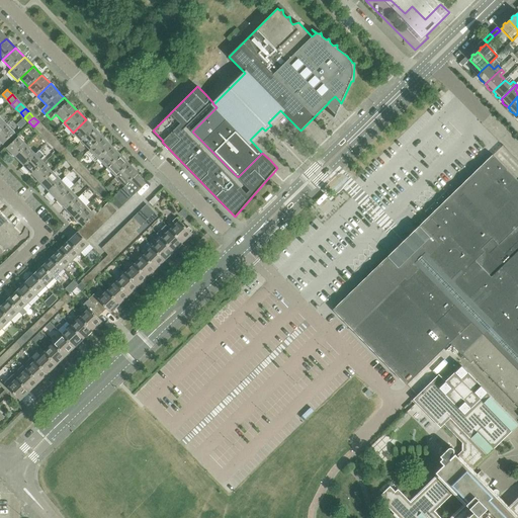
[(82,142),(94,128),(86,119),(73,133),(82,142)]
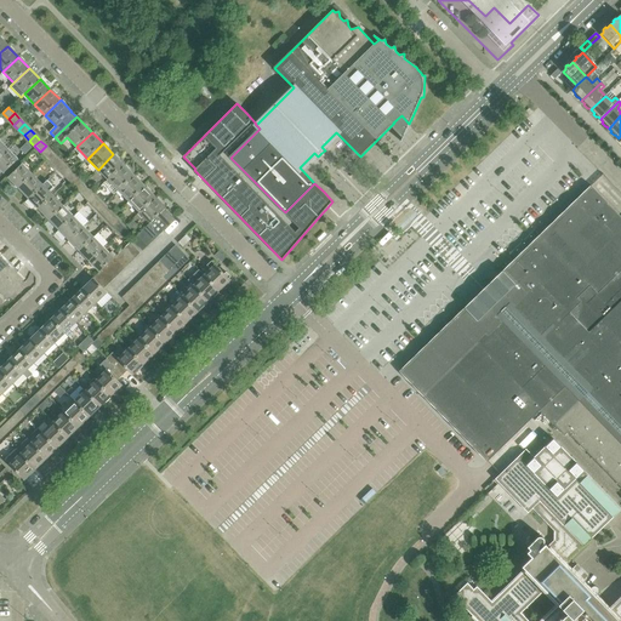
[(45,157),(51,152),(46,146),(40,152),(45,157)]
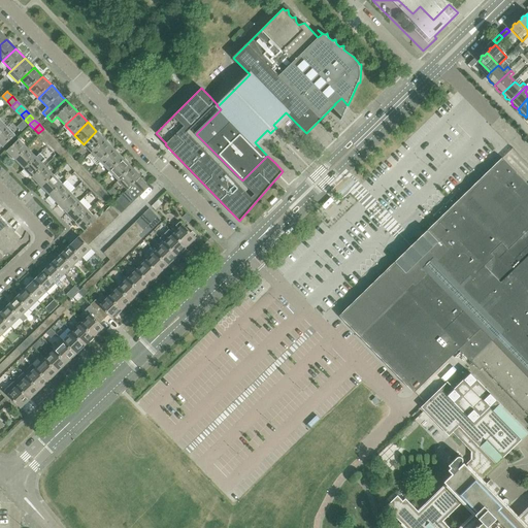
[(0,144),(3,147),(14,136),(5,126),(0,131),(0,144)]
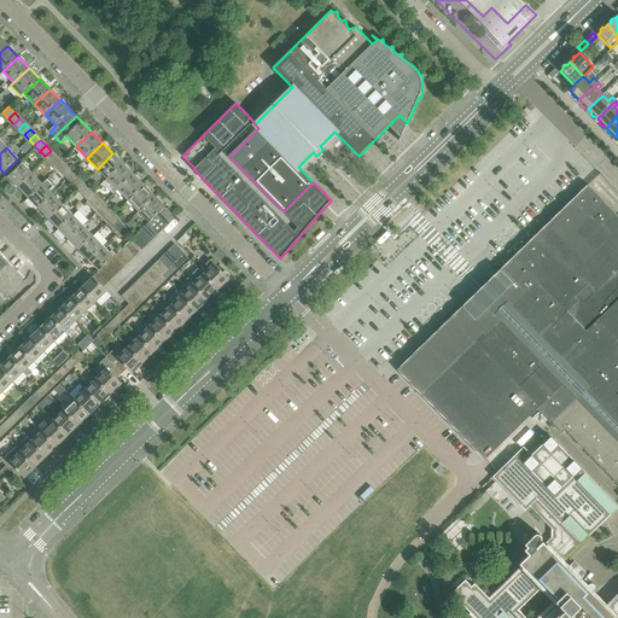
[(50,162),(57,156),(51,151),(45,156),(50,162)]
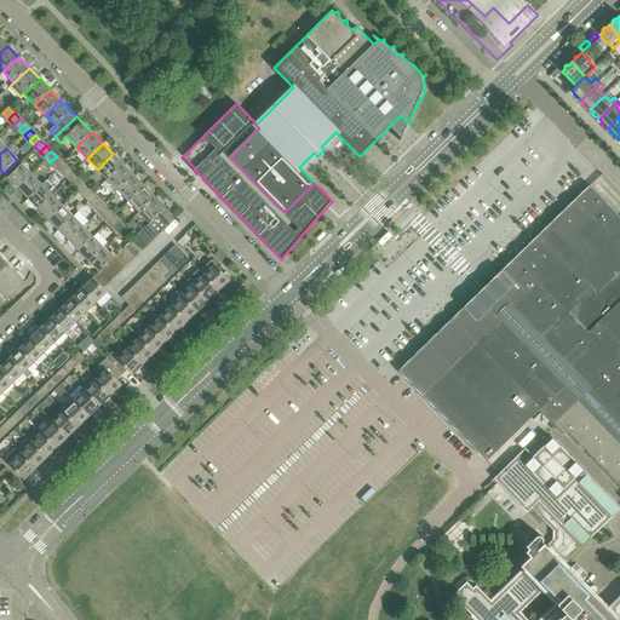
[(108,181),(124,165),(113,154),(98,170),(108,181)]
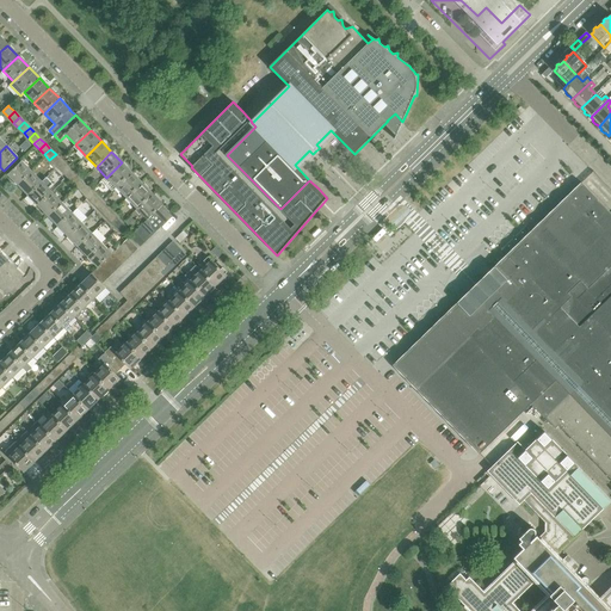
[(55,166),(61,160),(56,154),(49,160),(55,166)]
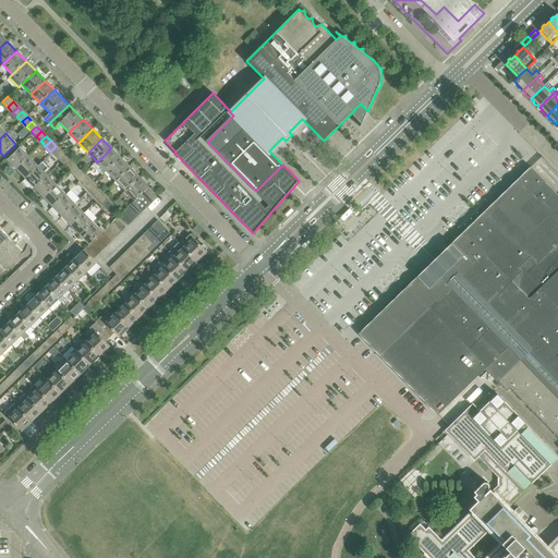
[(55,156),(60,150),(56,146),(50,152),(55,156)]
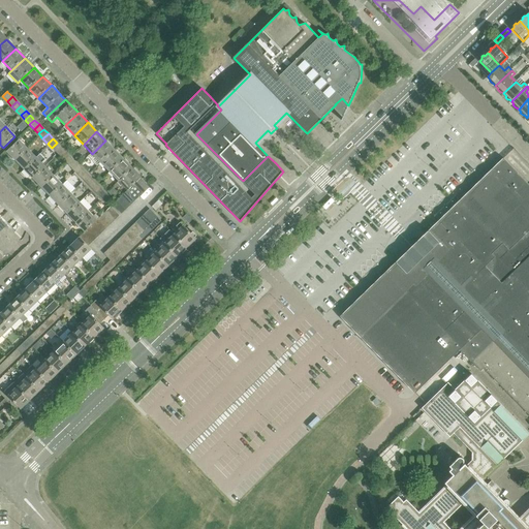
[(14,160),(28,149),(19,139),(6,152),(14,160)]
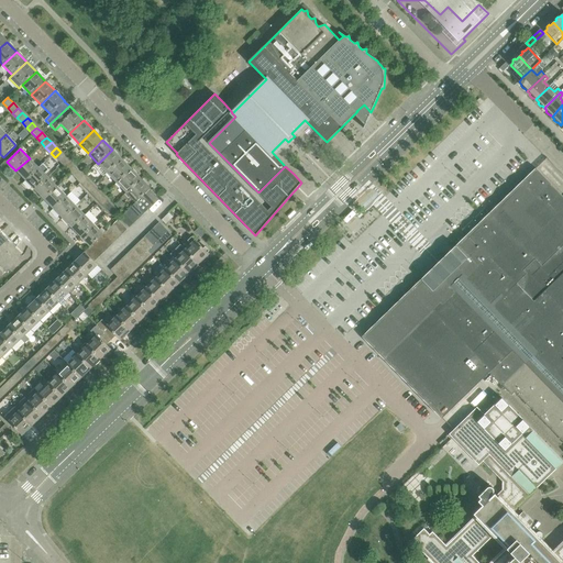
[(107,173),(121,158),(112,150),(98,164),(107,173)]
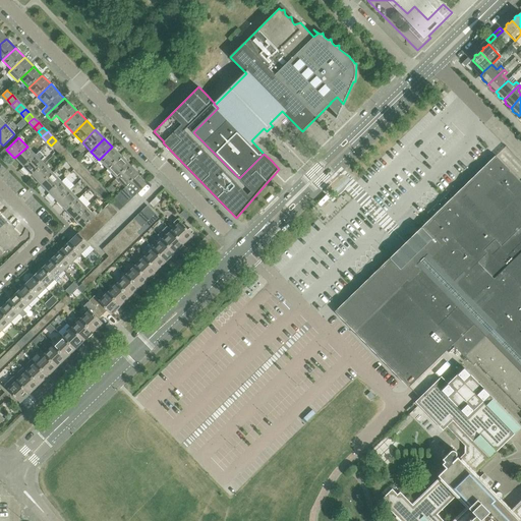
[(55,150),(61,146),(56,140),(51,146),(55,150)]
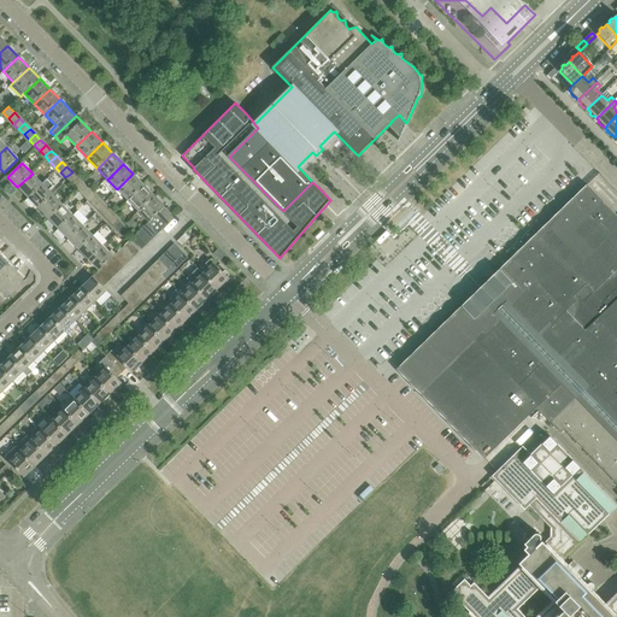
[(71,183),(77,177),(72,172),(65,177),(71,183)]
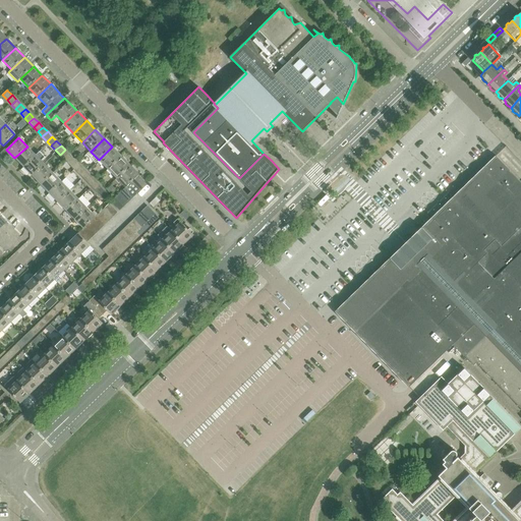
[(23,167),(36,156),(27,147),(14,158),(23,167)]
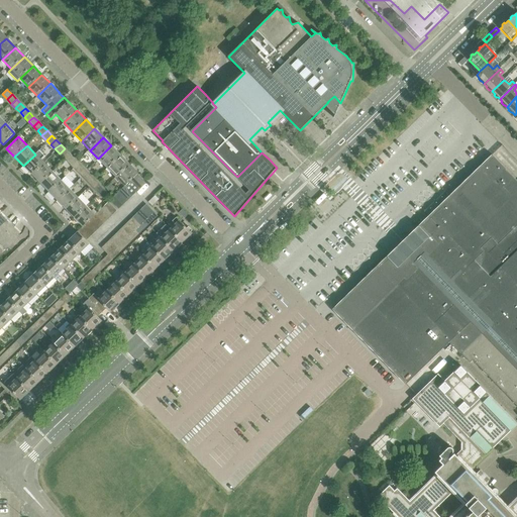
[(107,168),(120,156),(111,145),(98,159),(107,168)]
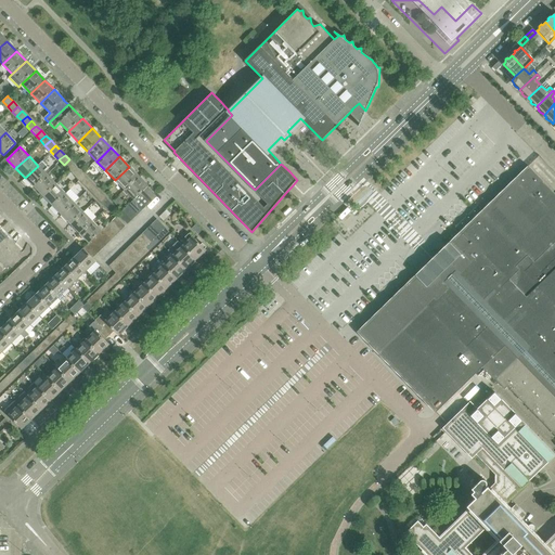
[(554,173),(538,156),(504,188),(482,209),(460,231),(448,243),(459,254),(447,265),(442,269),(438,274),(426,285),(415,274),(357,331),(436,412),(481,368),(493,379),(504,389),(506,387),(508,389),(519,400),(530,411),(552,434),(554,436),(554,173)]
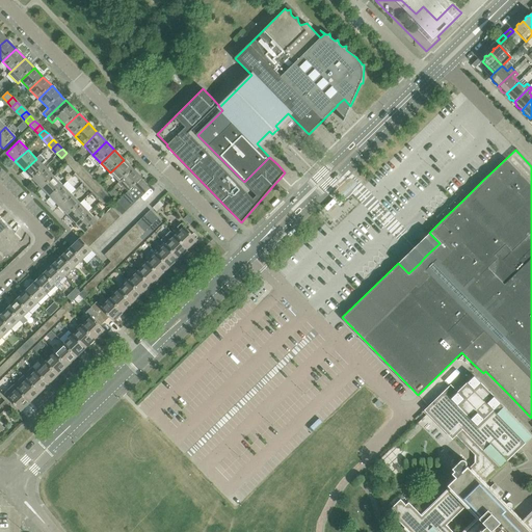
[(67,163),(71,158),(67,153),(61,158),(67,163)]
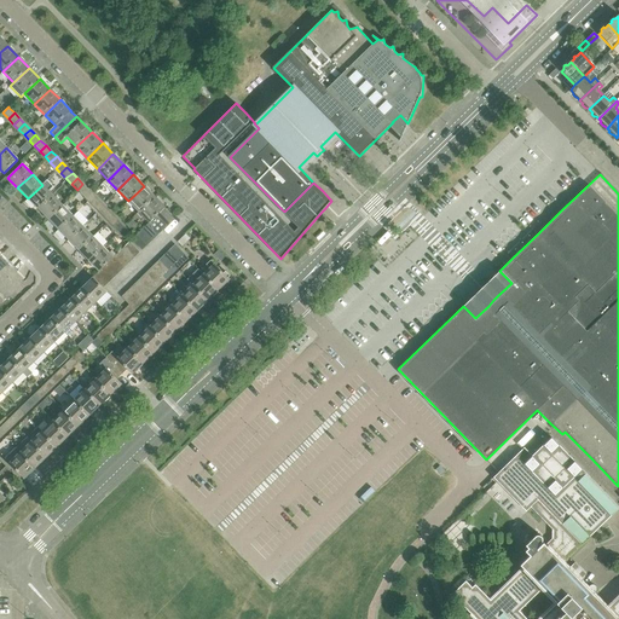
[(52,195),(48,191),(52,187),(46,181),(42,185),(28,198),(38,209),(52,195)]
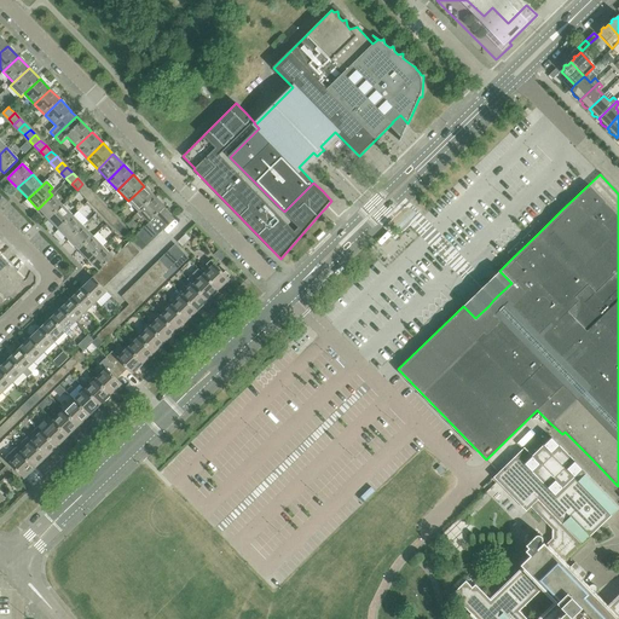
[(82,195),(88,189),(82,184),(77,190),(82,195)]
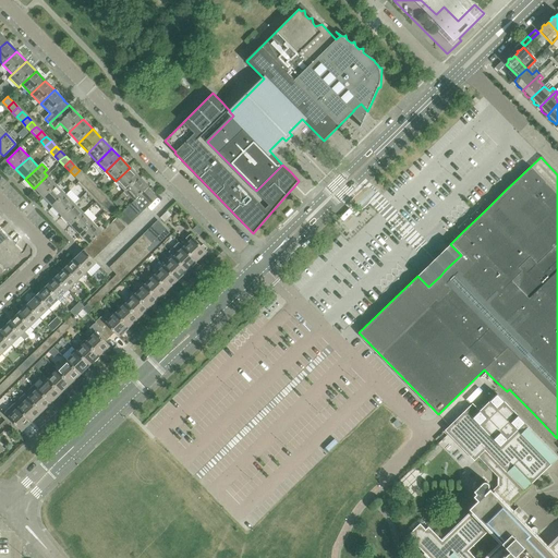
[(125,191),(140,177),(130,168),(116,181),(125,191)]
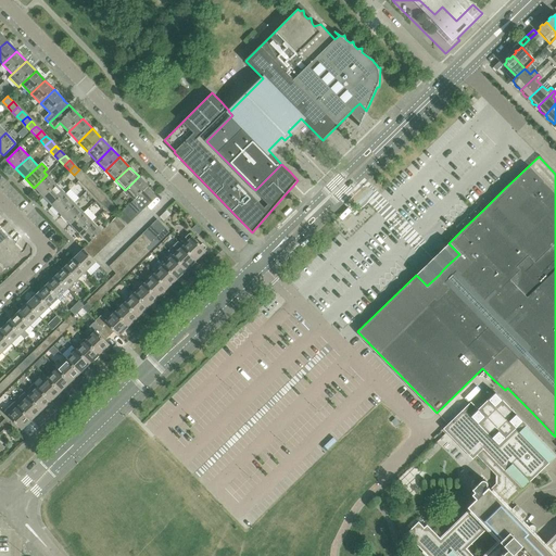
[(78,179),(84,175),(79,169),(74,175),(78,179)]
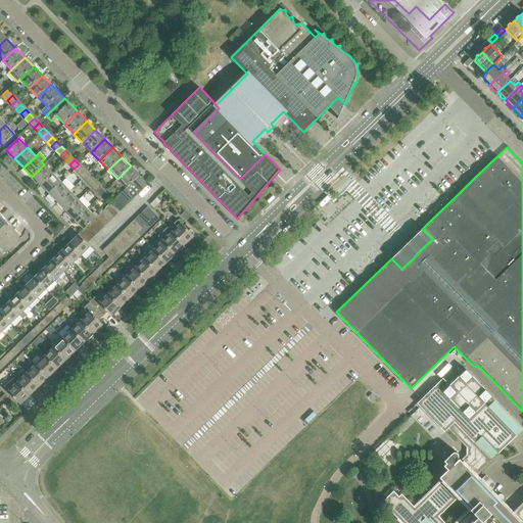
[(41,186),(53,174),(44,164),(32,177),(41,186)]
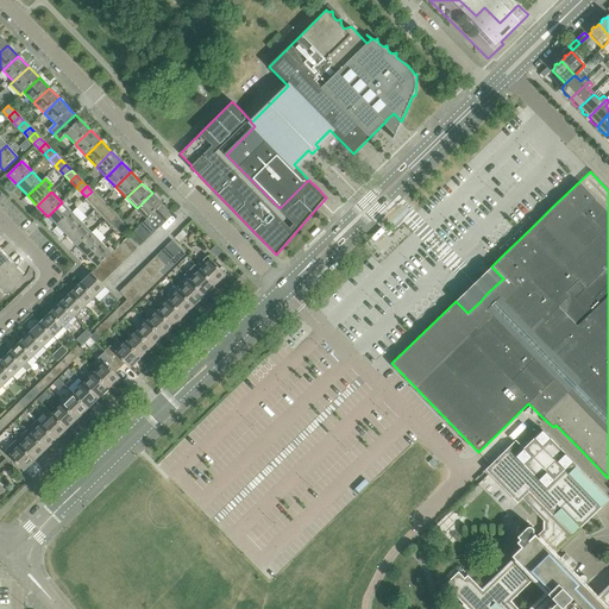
[(90,202),(96,196),(92,192),(86,196),(90,202)]
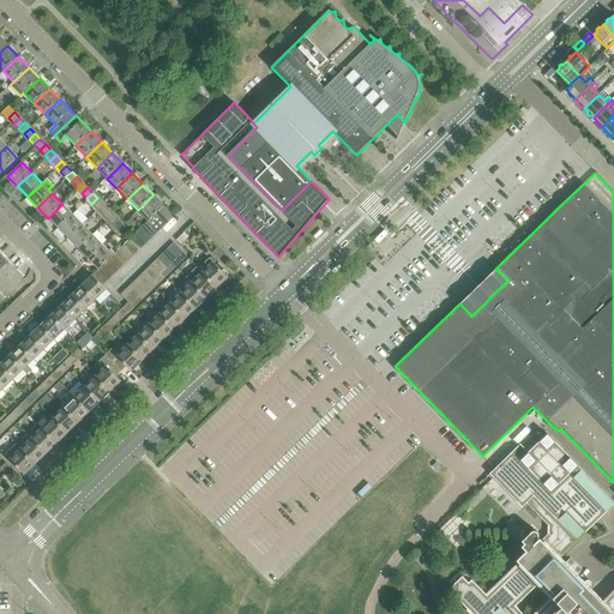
[(156,214),(167,223),(173,217),(163,208),(164,206),(154,194),(138,210),(149,221),(151,218),(156,214)]
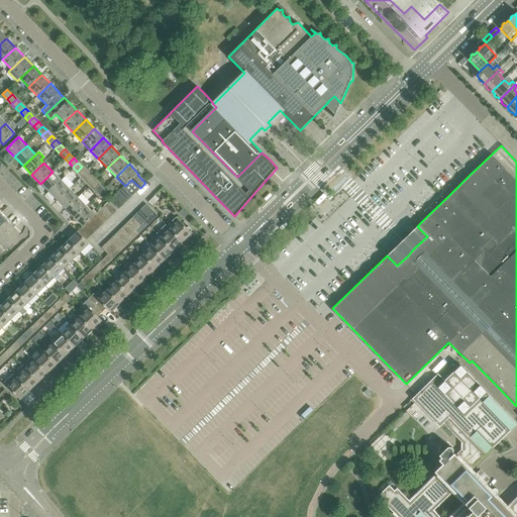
[(82,176),(87,172),(82,167),(77,172),(82,176)]
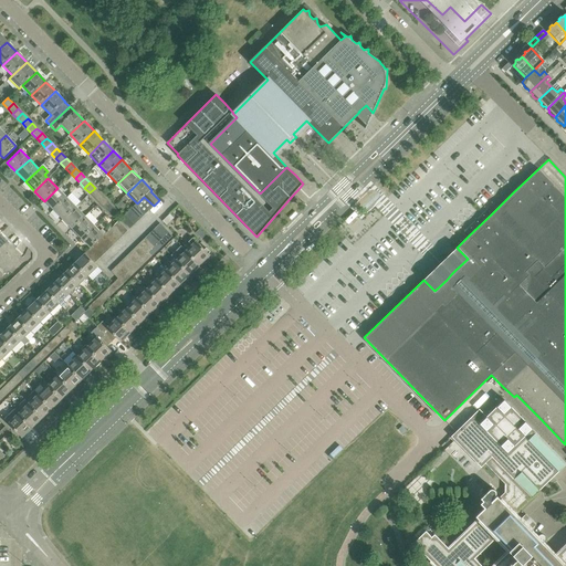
[(53,210),(66,197),(58,188),(44,201),(53,210)]
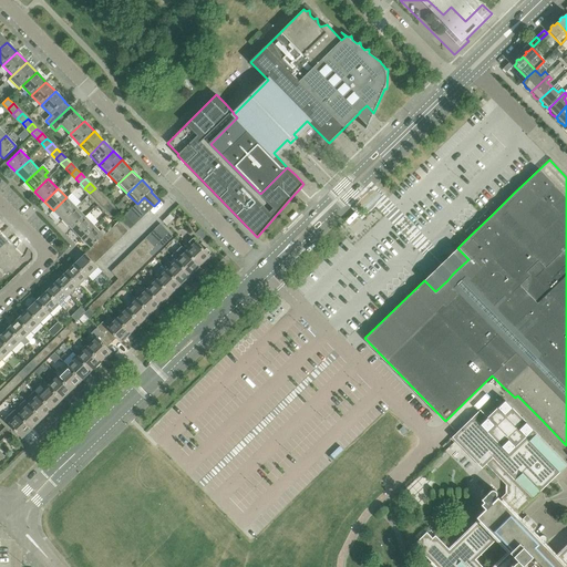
[(94,198),(100,193),(95,188),(90,193),(94,198)]
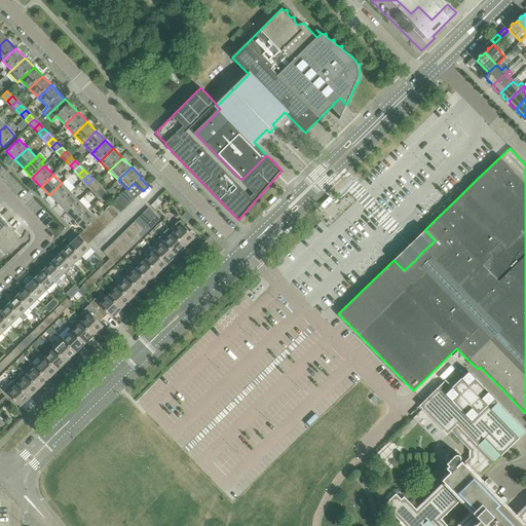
[(92,188),(97,183),(92,179),(87,184),(92,188)]
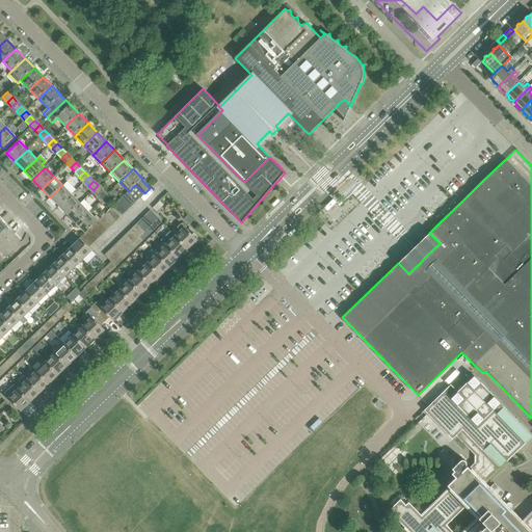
[(58,207),(71,194),(62,185),(50,197),(58,207)]
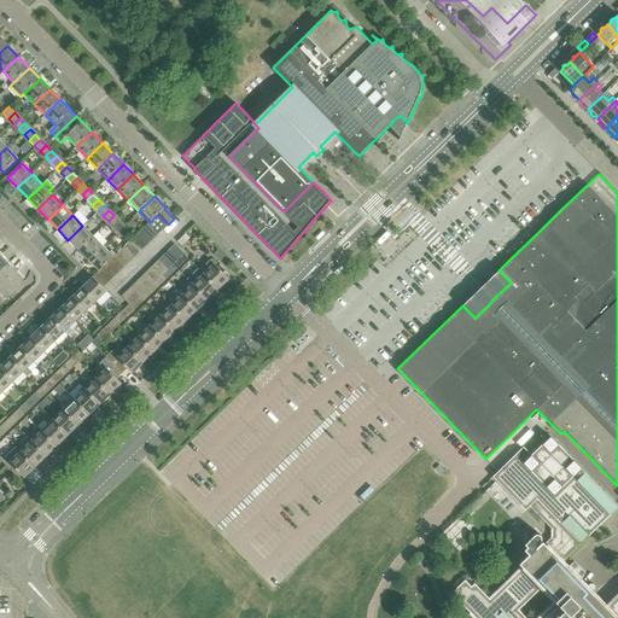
[(114,227),(120,221),(114,215),(109,221),(114,227)]
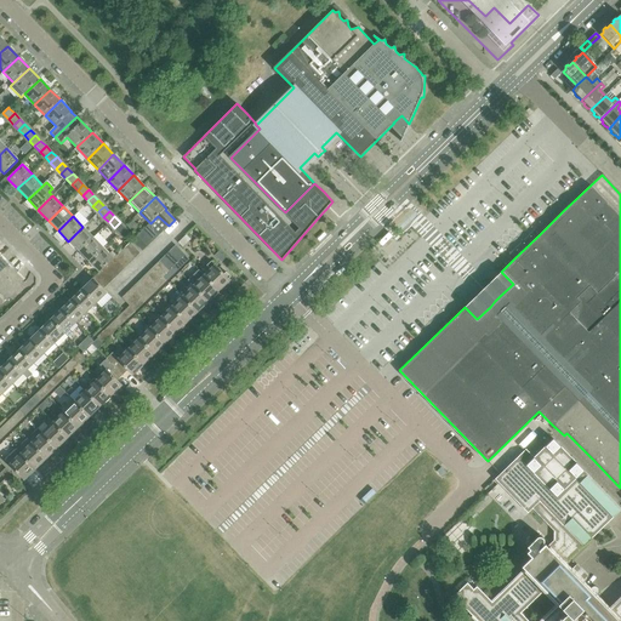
[(153,221),(163,231),(169,226),(158,216),(153,221)]
